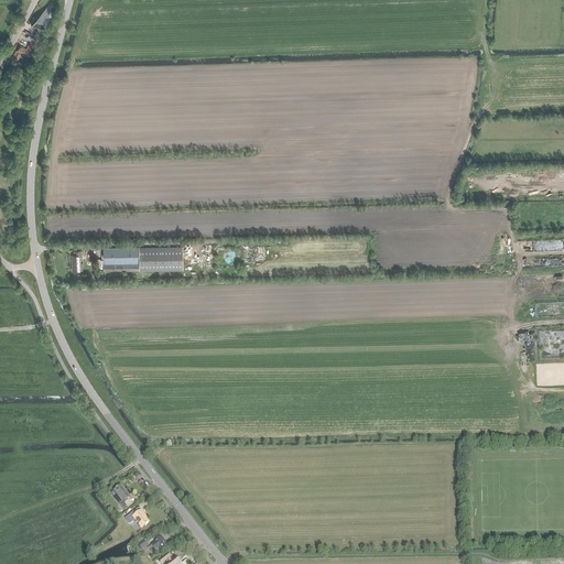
[(33,17),(31,24),(44,29),(52,3),(51,7),(49,6),(38,18),(33,17)]
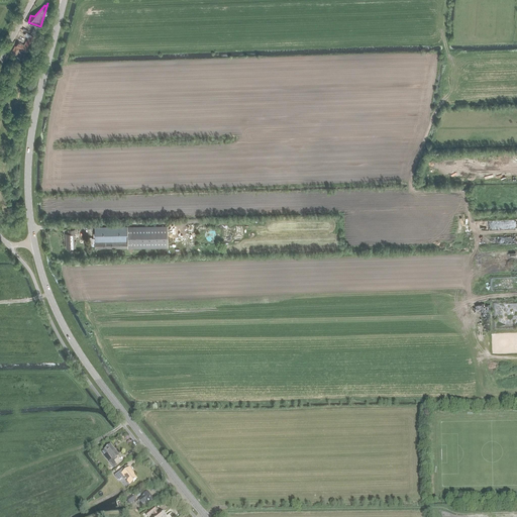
[(19,53),(21,49),(27,53),(36,37),(30,34),(24,45),(18,41),(15,46),(14,45),(12,50),(13,50),(12,53),(17,56),(19,53)]
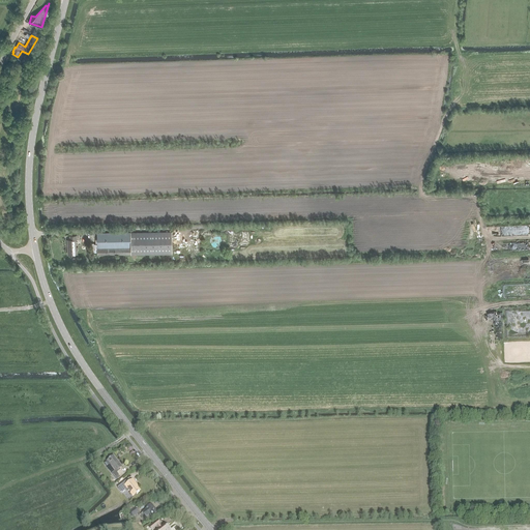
[(130,233),(96,234),(97,256),(172,255),(171,233),(130,233)]
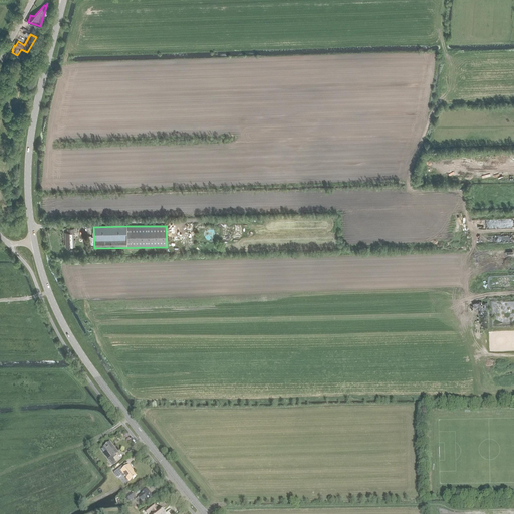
[(65,233),(65,247),(73,247),(73,243),(75,243),(75,240),(73,240),(73,233),(74,233),(77,233),(77,229),(67,229),(67,233),(65,233)]
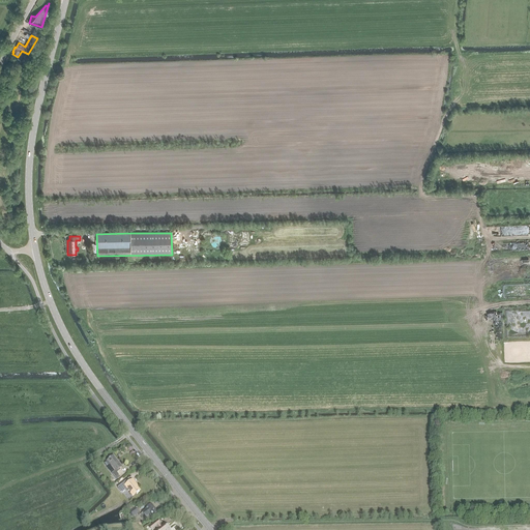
[(113,457),(107,462),(115,472),(121,467),(113,457)]
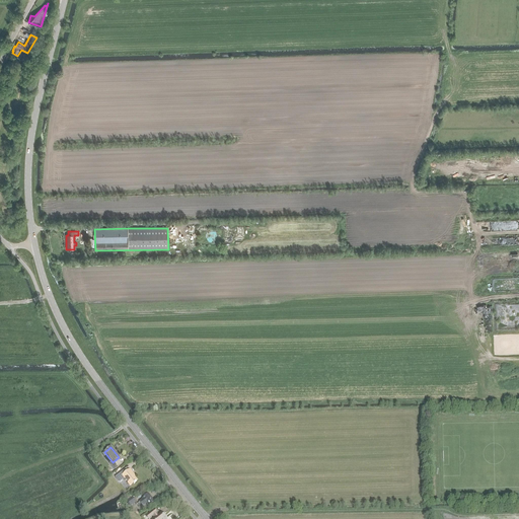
[(130,487),(136,482),(132,475),(132,474),(129,470),(128,471),(126,469),(115,477),(119,483),(124,478),(130,487)]
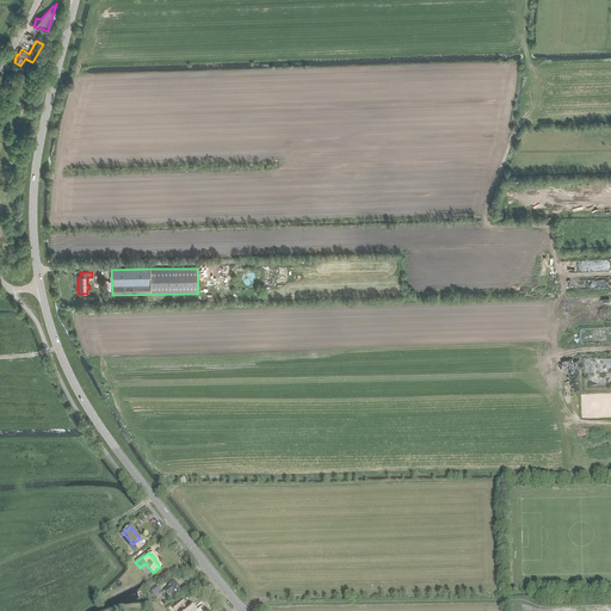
[(181,591),(174,581),(168,586),(170,587),(165,591),(168,596),(172,592),(176,597),(181,591)]
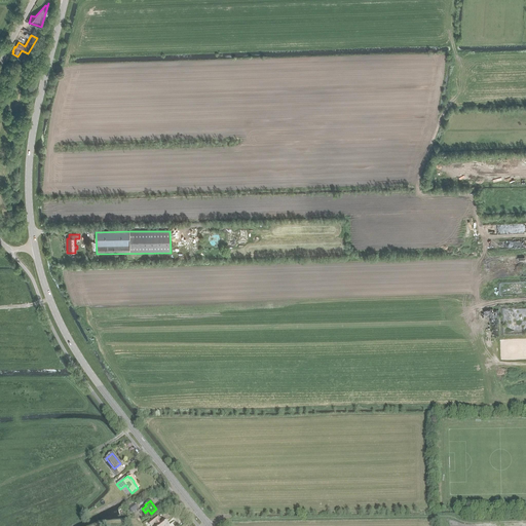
[(167,525),(168,525),(166,523),(165,523),(162,520),(159,523),(157,521),(158,521),(155,517),(147,523),(149,525),(150,525),(155,523),(156,525),(154,525),(167,525)]
